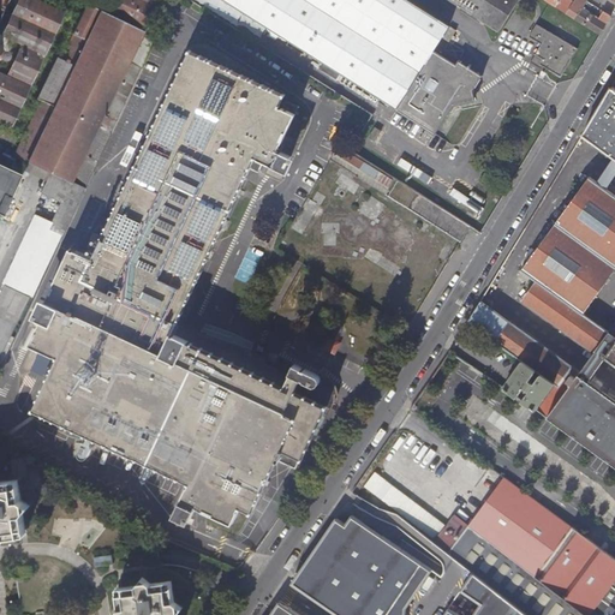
[(9,78),(0,73),(0,127),(1,125),(11,129),(64,13),(35,0),(21,0),(5,35),(16,40),(10,52),(19,57),(9,78)]
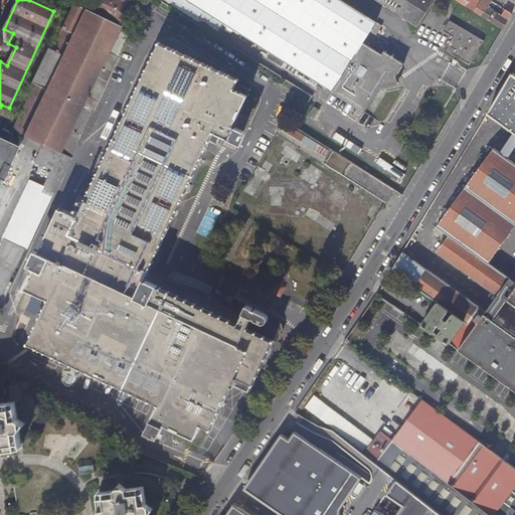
[(43,192),(54,197),(121,57),(110,52),(124,23),(131,26),(144,0),(99,0),(93,14),(73,5),(51,50),(49,49),(32,82),(35,84),(14,130),(44,145),(36,161),(53,169),(43,192)]
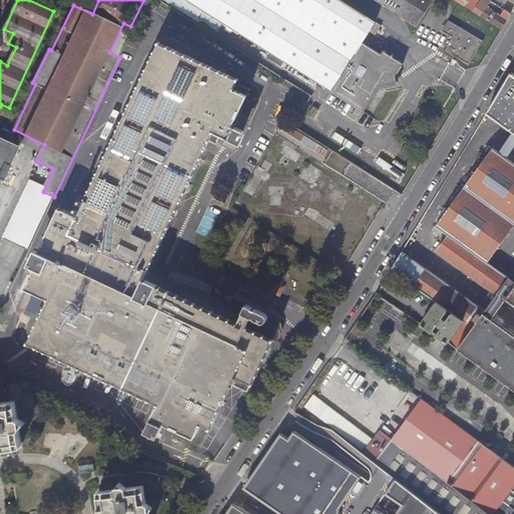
[(37,0),(59,10),(64,0),(37,0)]
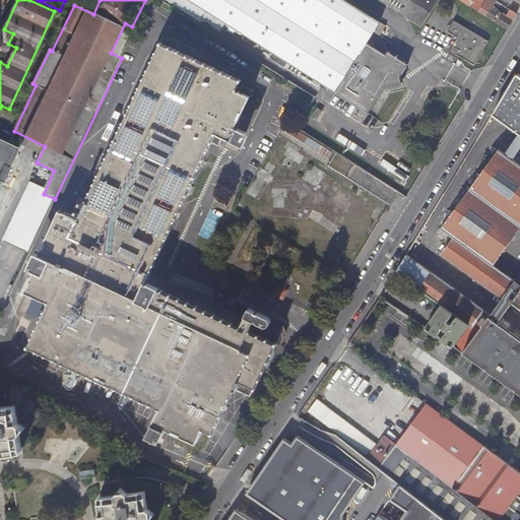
[(189,0),(256,42),(369,113),(384,87),(403,86),(400,76),(408,64),(388,52),(385,55),(368,43),(381,21),(346,0),(189,0)]
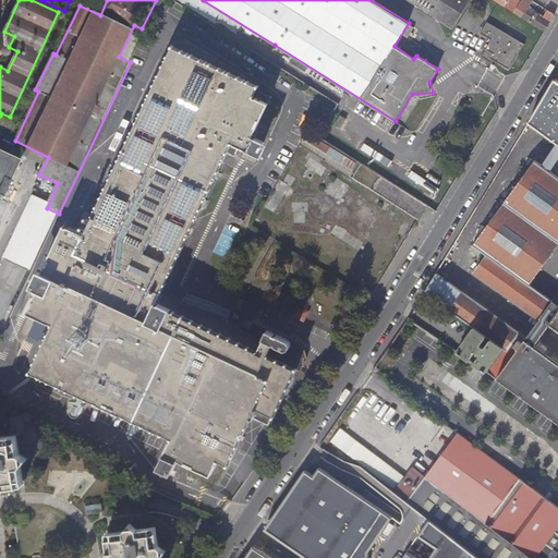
[(408,0),(453,28),(471,0),(408,0)]
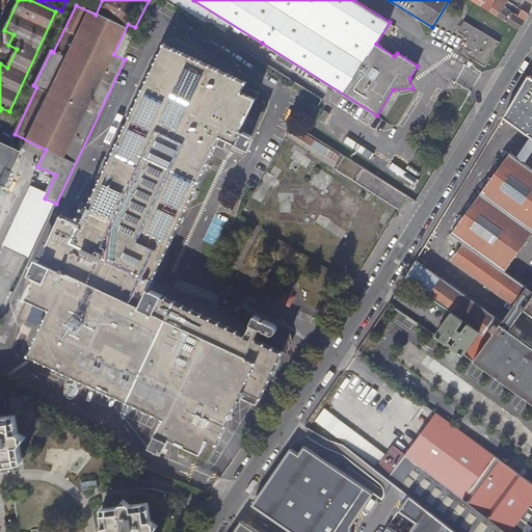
[(472,0),(475,2),(490,11),(497,2),(494,0),(472,0)]
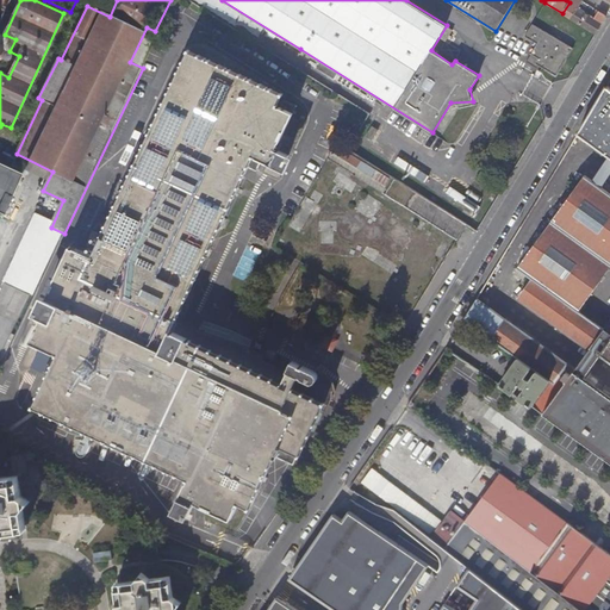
[(562,13),(596,35),(607,17),(605,16),(601,12),(596,20),(580,10),(585,2),(580,0),(570,0),(570,2),(562,13)]
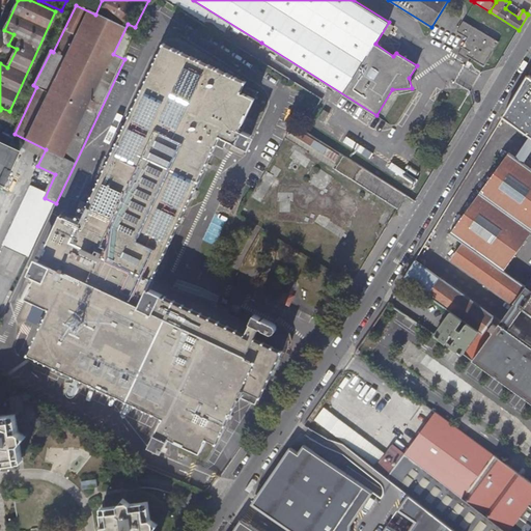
[(465,22),(457,32),(468,38),(458,54),(465,58),(467,56),(484,67),(500,44),(465,22)]
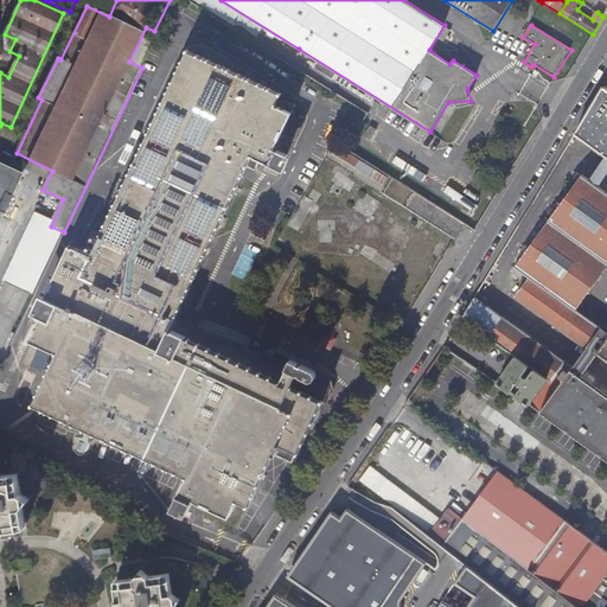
[(330,390),(336,391),(338,393),(337,390),(334,384),(332,379),(330,376),(323,370),(320,368),(315,365),(313,369),(302,364),(300,364),(300,363),(293,359),(288,369),(280,365),(279,368),(237,349),(238,345),(228,340),(227,343),(183,323),(197,292),(193,291),(198,280),(196,279),(219,228),(222,229),(227,219),(224,218),(248,166),(256,171),(261,160),(282,170),(289,155),(276,149),(293,114),(278,106),(282,94),(190,50),(146,144),(142,141),(138,152),(141,153),(117,204),(109,200),(95,230),(103,235),(94,255),(71,244),(39,314),(43,317),(31,340),(59,352),(34,404),(45,410),(43,415),(72,429),(75,423),(154,460),(187,477),(174,506),(189,513),(195,500),(231,517),(238,500),(250,505),(274,454),(293,464),(298,453),(299,454),(324,402),(330,390)]
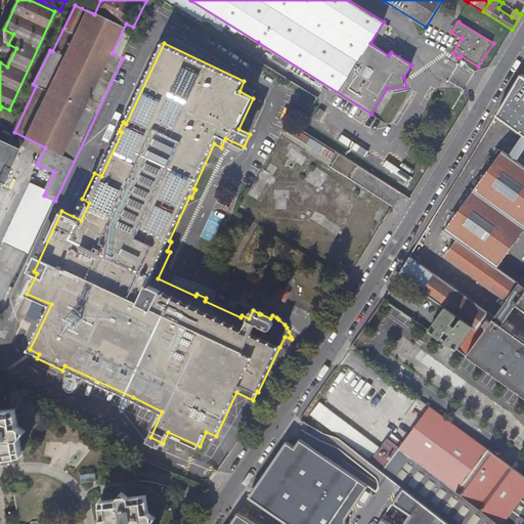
[(523,74),(523,73),(496,115),(523,134),(523,135),(517,147),(511,157),(516,161),(522,151),(523,148),(523,74)]
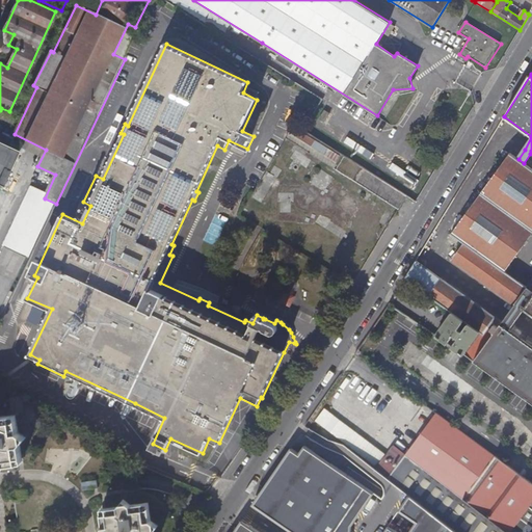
[(0,142),(0,186),(3,188),(21,152),(0,142)]
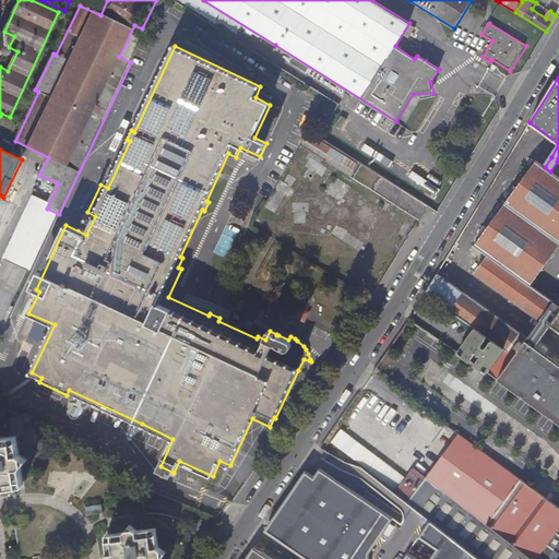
[(442,157),(437,166),(451,175),(456,166),(442,157)]
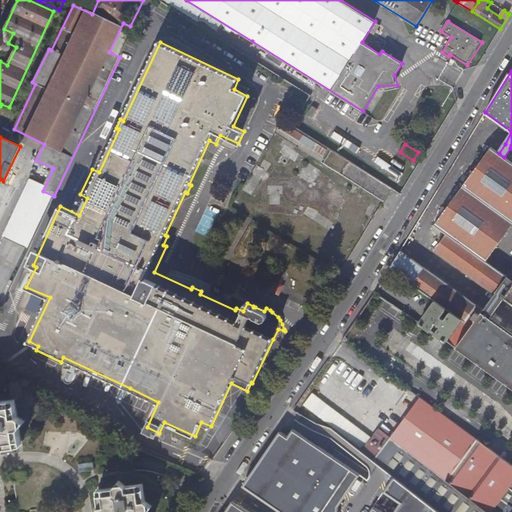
[(511,162),(504,157),(499,153),(491,147),(435,225),(448,234),(436,251),(483,285),(495,294),(488,304),(482,312),(456,348),(511,388),(511,333),(490,318),(496,309),(504,298),(505,298),(505,297),(511,302),(511,269),(507,276),(495,268),(486,261),(511,225),(511,162)]
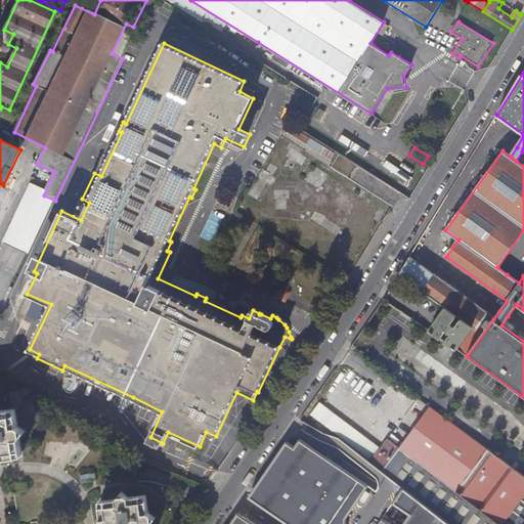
[(395,188),(357,165),(349,178),(387,202),(395,188)]
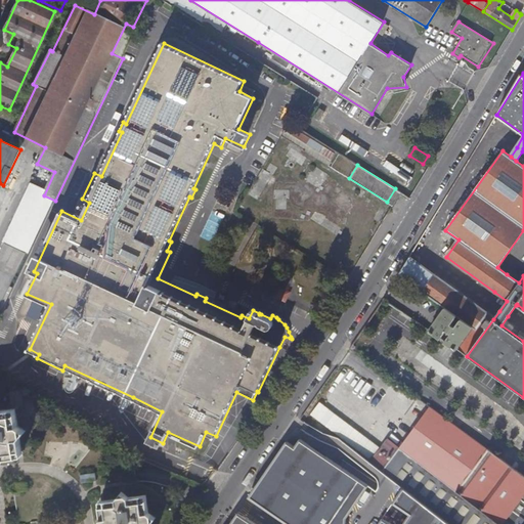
[(258,199),(263,187),(255,183),(249,194),(258,199)]
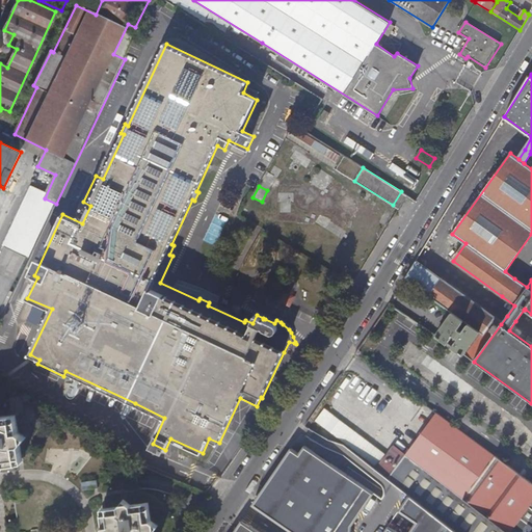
[(42,204),(54,210),(56,204),(45,198),(42,204)]
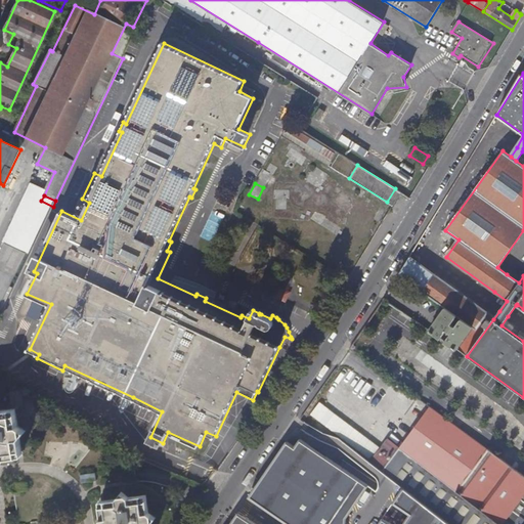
[(212,242),(222,216),(212,212),(201,236),(212,242)]
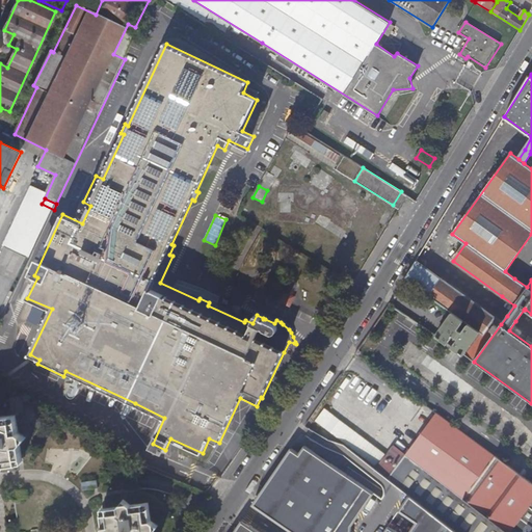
[(440,278),(416,262),(404,280),(452,313),(479,333),(482,335),(495,318),(470,300),(471,298),(456,288),(455,289),(440,278)]
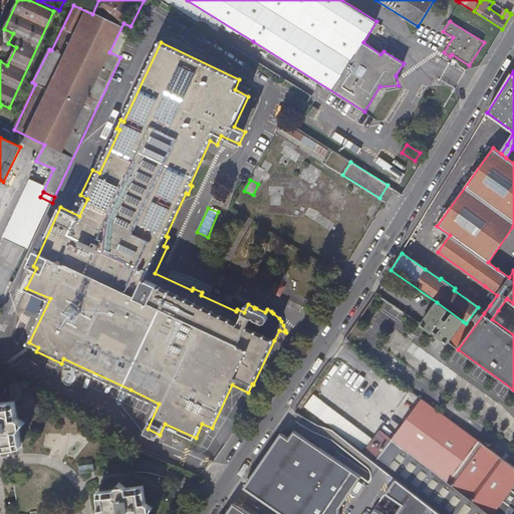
[(0,262),(0,304),(16,271),(0,262)]
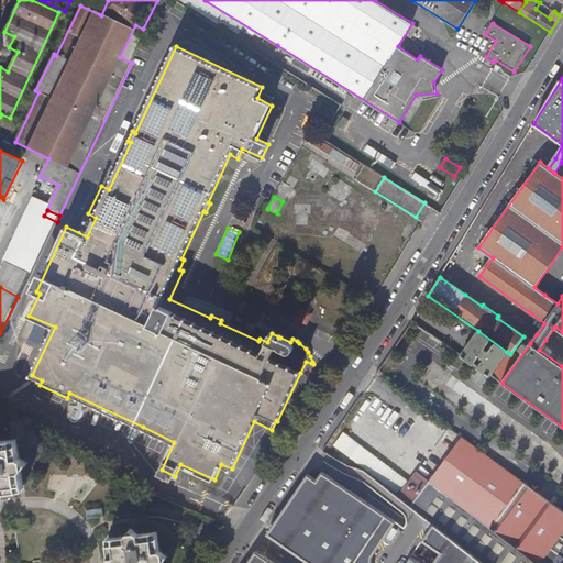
[(478,331),(462,355),(474,364),(479,356),(484,360),(478,367),(489,376),(507,352),(478,331)]
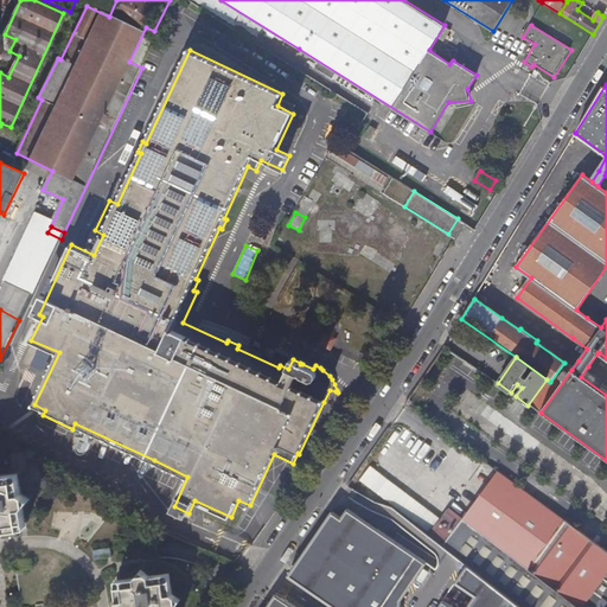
[(334,395),(336,391),(330,390),(324,402),(328,404),(332,400),(334,395)]
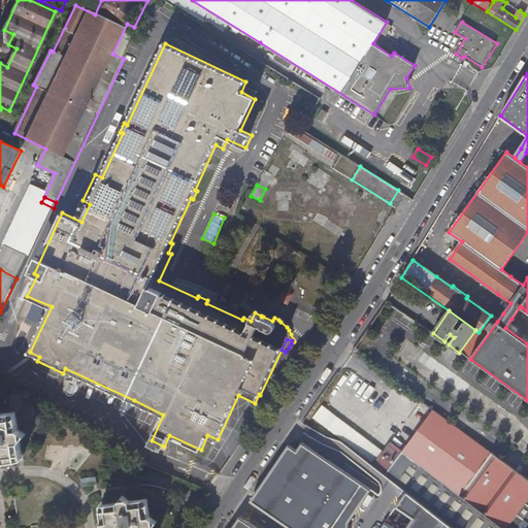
[(383,448),(320,407),(312,419),(374,459),(383,448)]
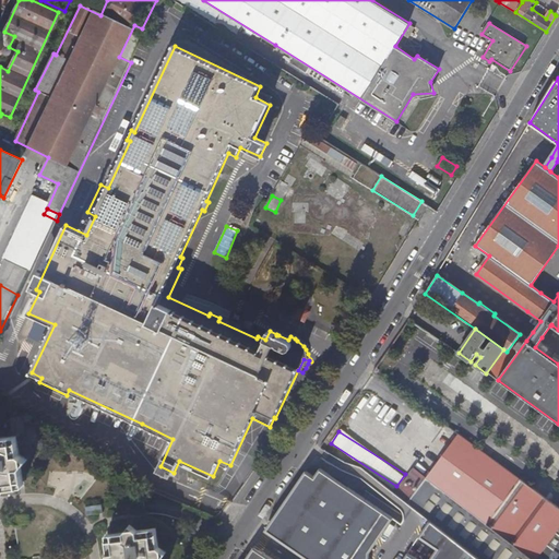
[(558,558),(558,507),(460,435),(427,478),(464,508),(532,558),(558,558)]
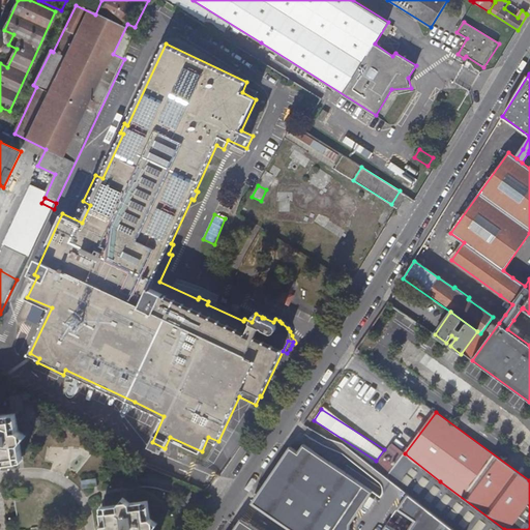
[(0,471),(5,464),(18,463),(23,462),(21,444),(27,437),(19,431),(17,414),(0,415),(0,471)]
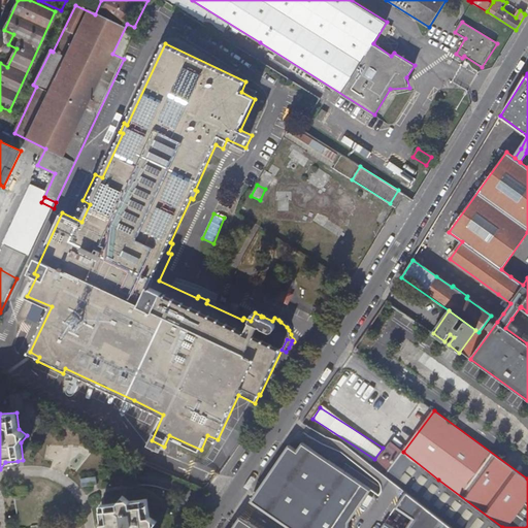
[(329,460),(312,450),(303,442),(298,451),(290,446),(251,502),(268,515),(288,527),(452,527),(419,502),(416,499),(407,493),(391,481),(381,495),(329,460)]
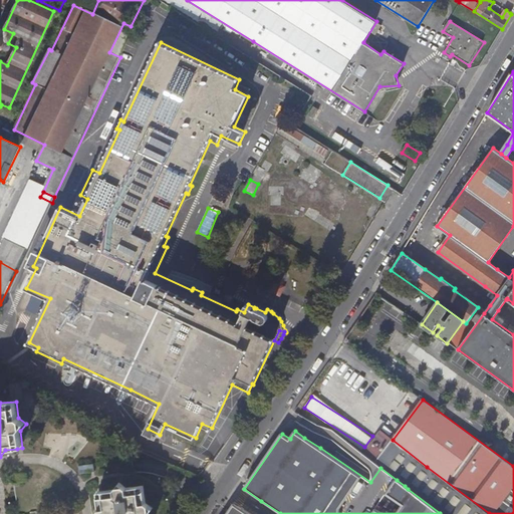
[(380,431),(362,454),(380,468),(397,480),(405,486),(408,489),(440,513),(489,513),(427,467),(393,440),(380,431)]
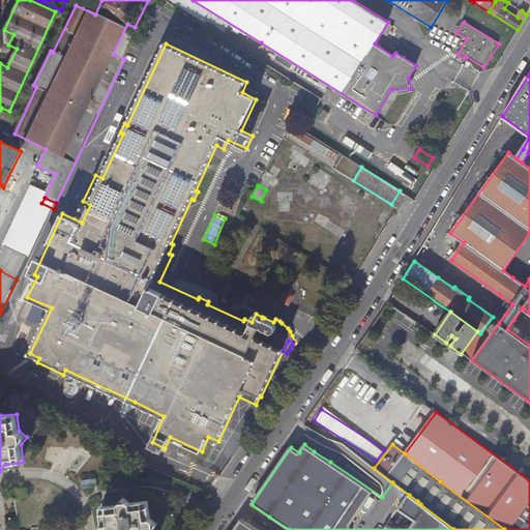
[(104,525),(97,529),(152,529),(157,524),(150,519),(148,501),(130,503),(123,498),(118,505),(100,507),(104,525)]
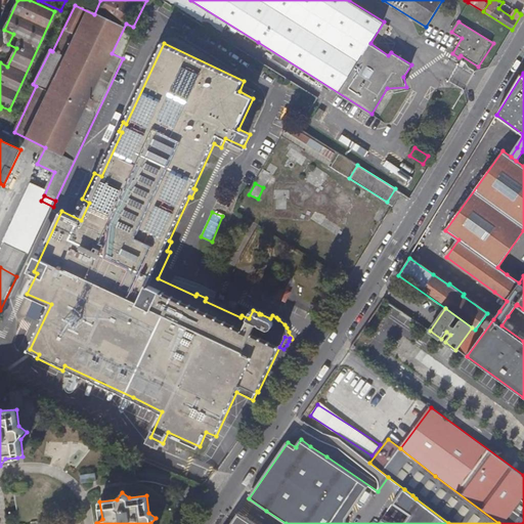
[(254,523),(244,518),(238,514),(234,519),(230,523),(254,523)]
